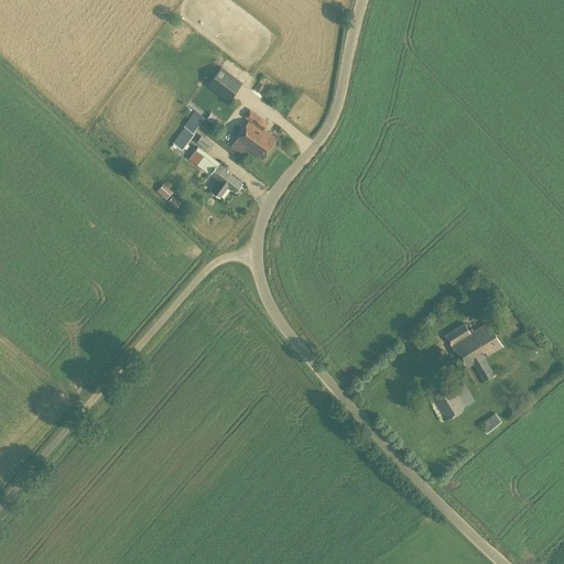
[(207,85),(228,101),(242,83),(220,66),(207,85)]
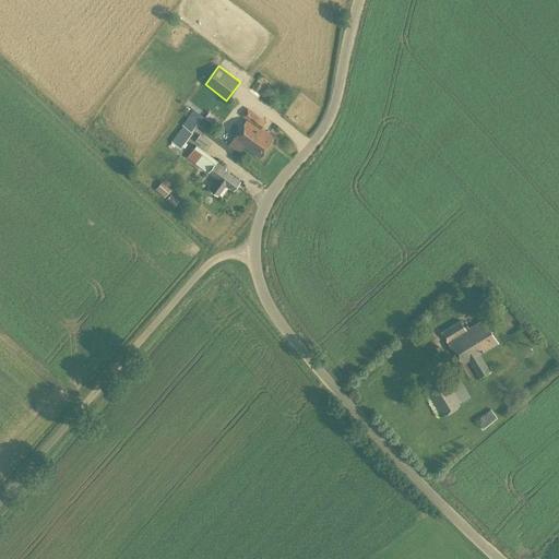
[(247,119),(233,139),(227,145),(238,153),(242,146),(259,157),(274,138),(260,128),(265,121),(247,108),(242,116),(247,119)]
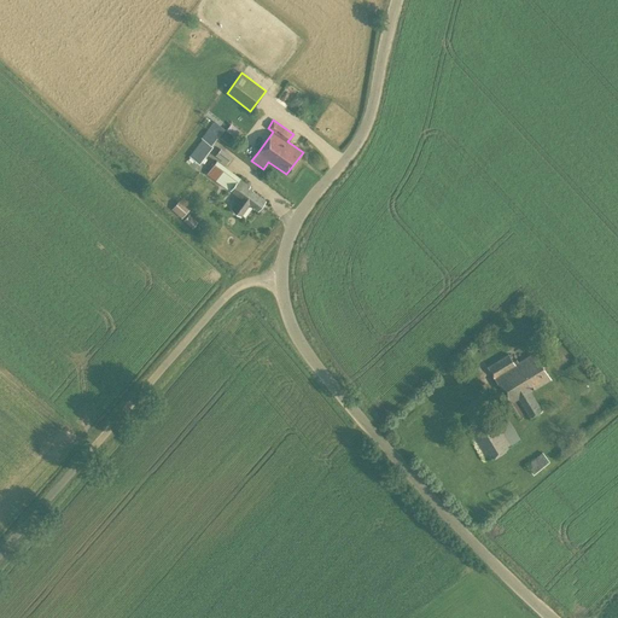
[(202,139),(190,156),(199,163),(213,146),(210,145),(221,130),(213,123),(202,138),(202,139)]
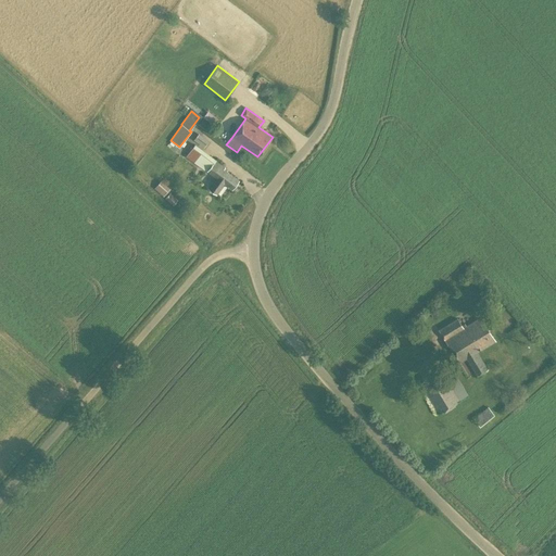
[(199,133),(194,139),(204,147),(209,140),(199,133)]
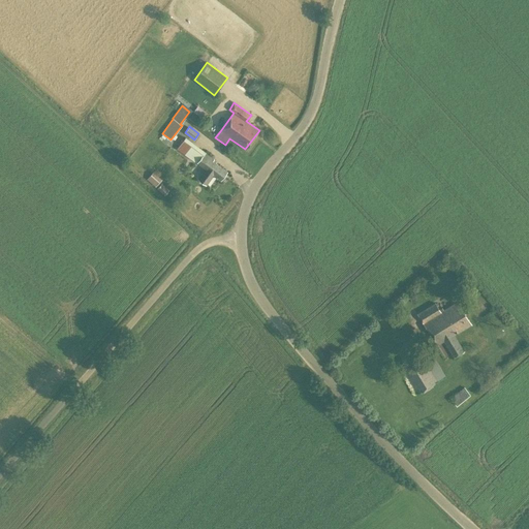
[(215,161),(205,153),(206,152),(185,136),(177,149),(196,163),(197,162),(206,169),(198,179),(206,185),(213,175),(220,180),(227,172),(214,162),(215,161)]
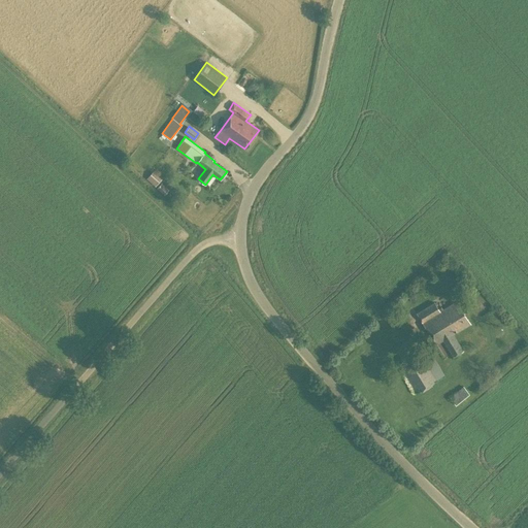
[(153,171),(146,178),(155,186),(161,178),(153,171)]
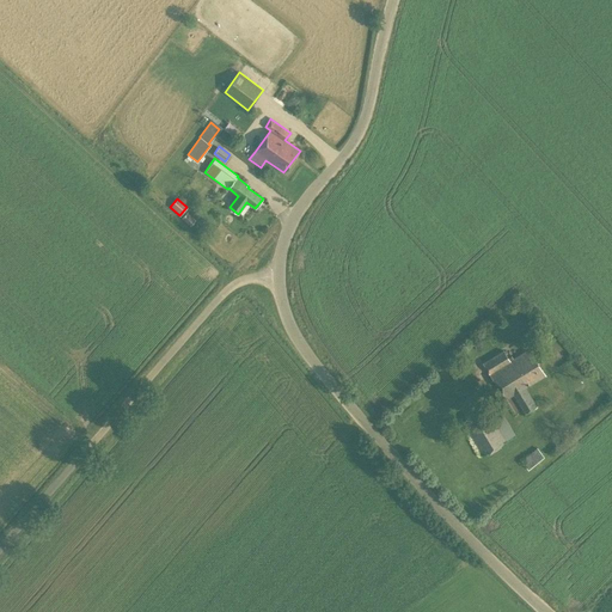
[(194,220),(187,213),(181,219),(188,226),(194,220)]
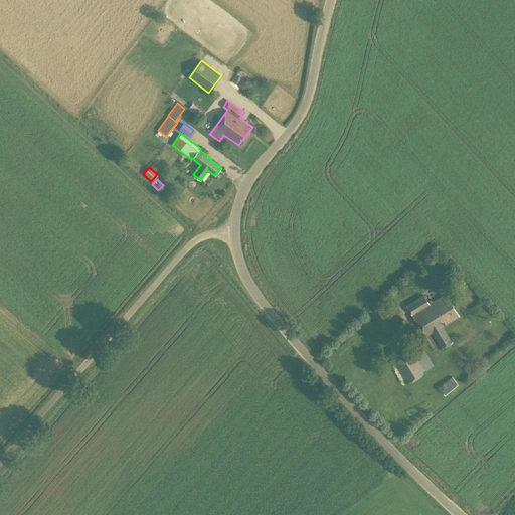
[(445,294),(432,302),(430,299),(427,301),(423,295),(405,305),(411,314),(425,336),(432,332),(442,348),(452,341),(442,325),(459,315),(445,294)]
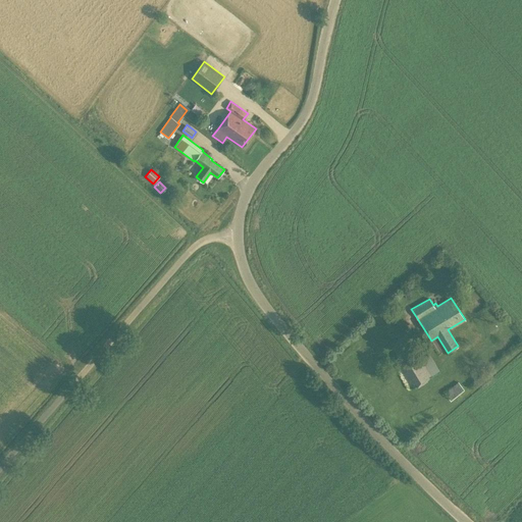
[(429,354),(421,358),(416,349),(395,361),(411,387),(431,375),(439,371),(429,354)]
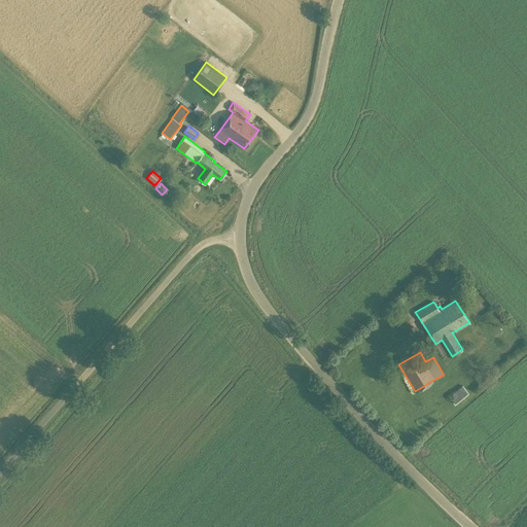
[(462,385),(449,396),(455,405),(468,392),(462,385)]
